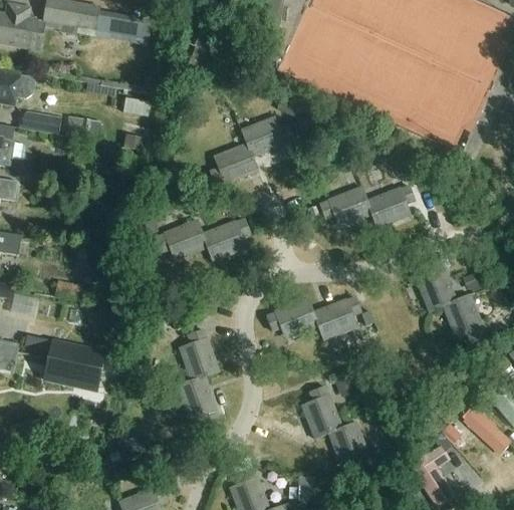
[(44,0),(42,19),(148,38),(151,17),(99,9),(100,4),(76,0),(44,0)]
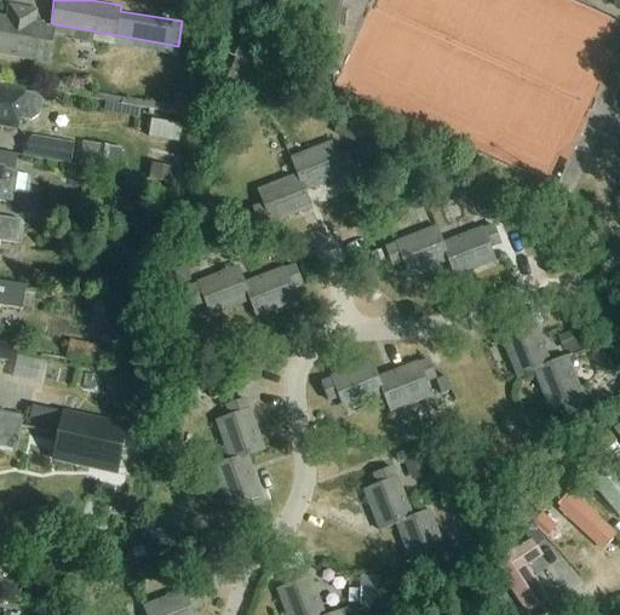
[(323,0),(320,28),(338,32),(342,0),(323,0)]
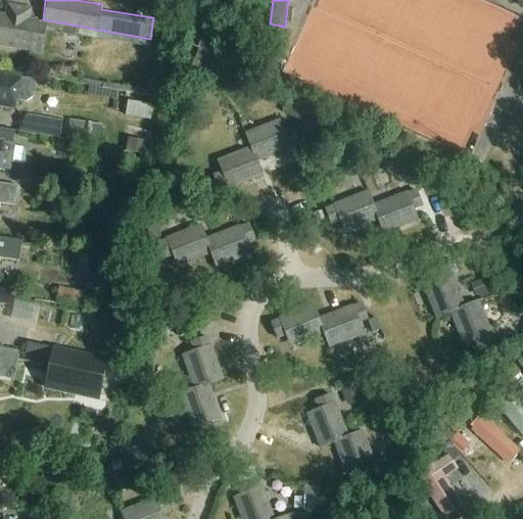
[(6,2),(4,13),(0,11),(0,43),(40,51),(46,20),(28,17),(30,6),(6,2)]
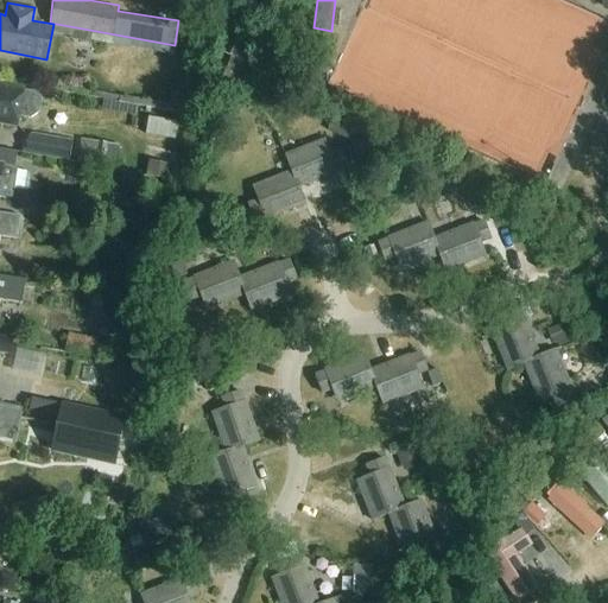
[(0,121),(17,125),(18,114),(33,116),(39,113),(42,96),(38,90),(23,88),(0,83),(0,121)]
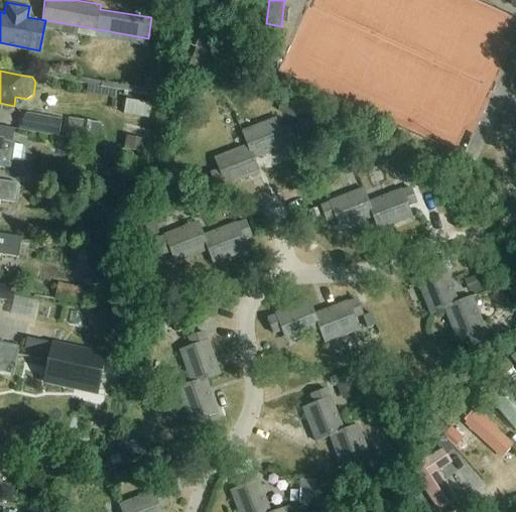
[(126,98),(123,112),(148,116),(150,102),(126,98)]
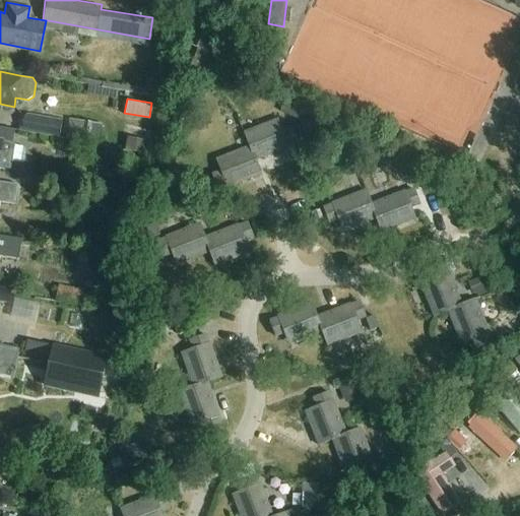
[(24,111),(21,127),(58,134),(61,118),(24,111)]
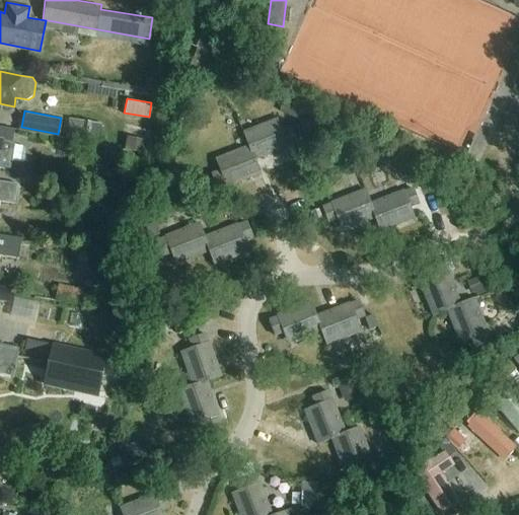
[(253,158),(254,157),(287,145),(287,144),(296,140),(290,125),(281,129),(277,118),(242,131),(248,145),(253,158)]
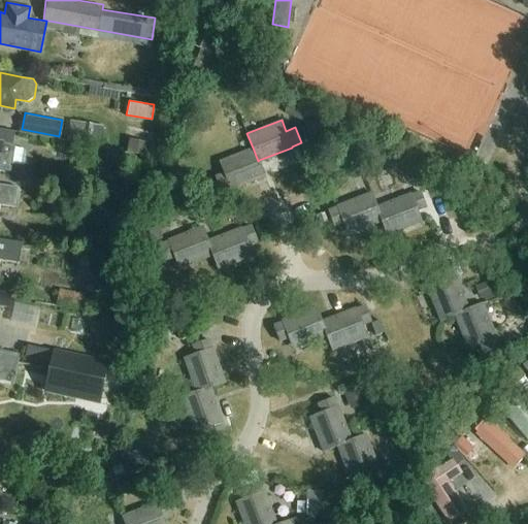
[(302,127),(306,136),(323,129),(319,120),(302,127)]
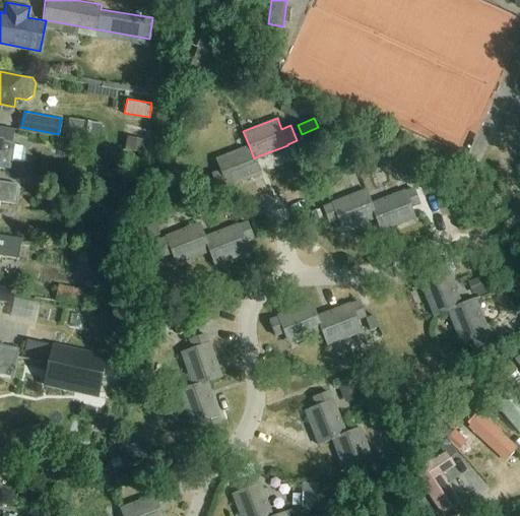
[(80,140),(98,143),(102,124),(84,121),(80,140)]
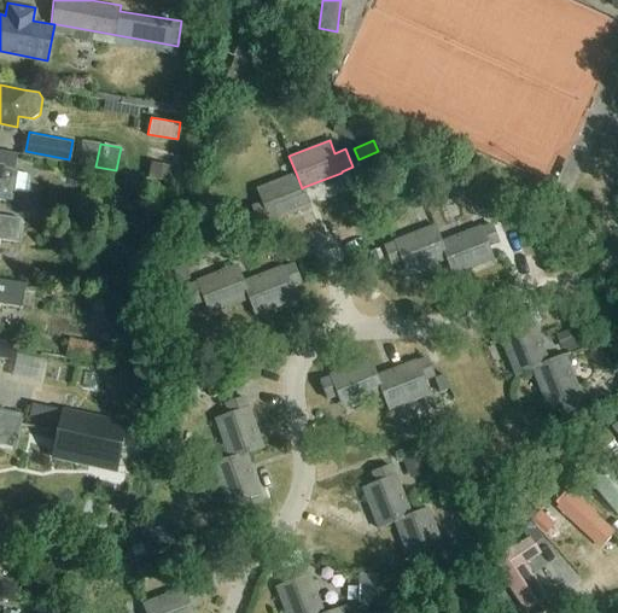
[(0,199),(9,200),(12,176),(17,152),(0,150),(0,199)]
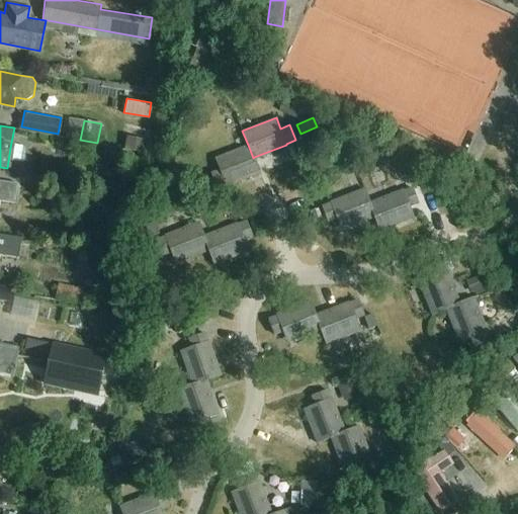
[(143,150),(145,138),(126,135),(124,147),(143,150)]
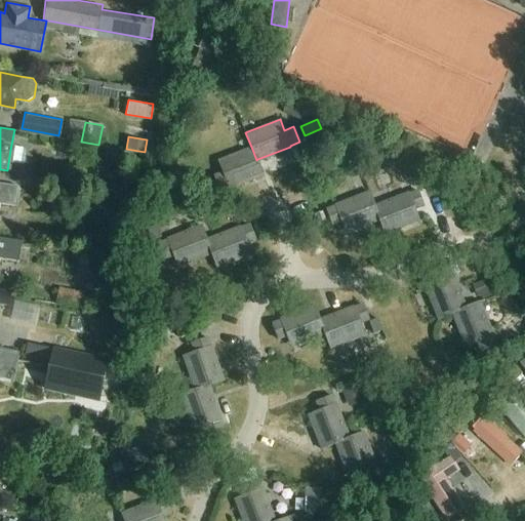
[(148,142),(146,155),(161,157),(163,144),(148,142)]
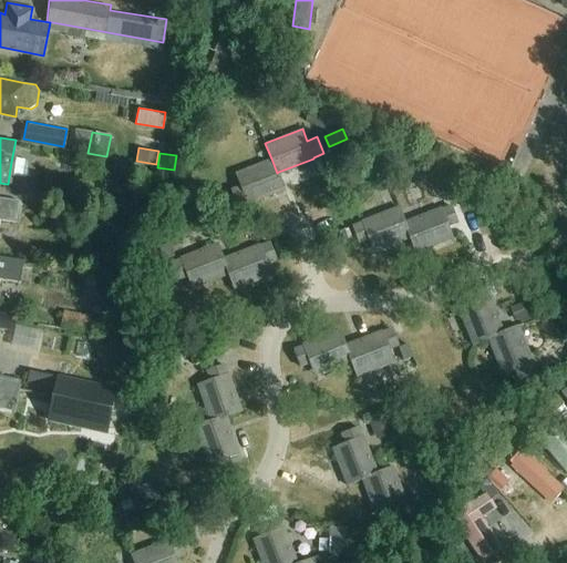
[(284,187),(278,172),(277,173),(271,159),(235,173),(240,185),(230,188),(237,205),(246,201),(247,203),(284,187)]
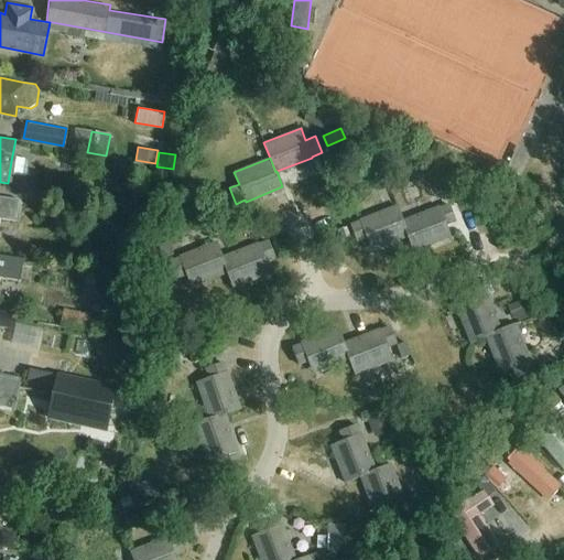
[(190,183),(180,191),(188,200),(197,191),(190,183)]
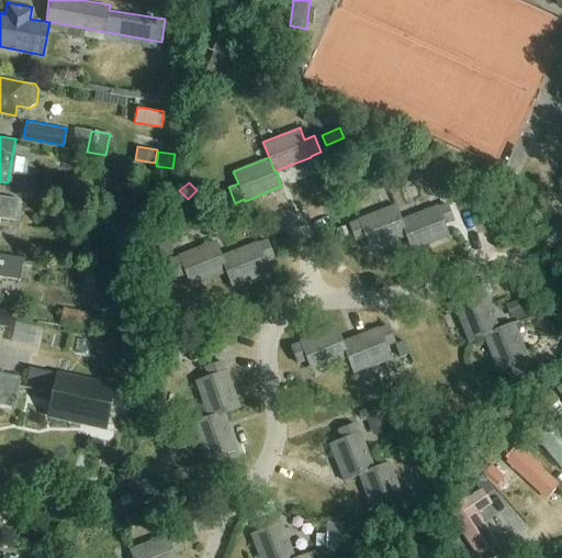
[(48,205),(49,190),(35,189),(34,203),(48,205)]
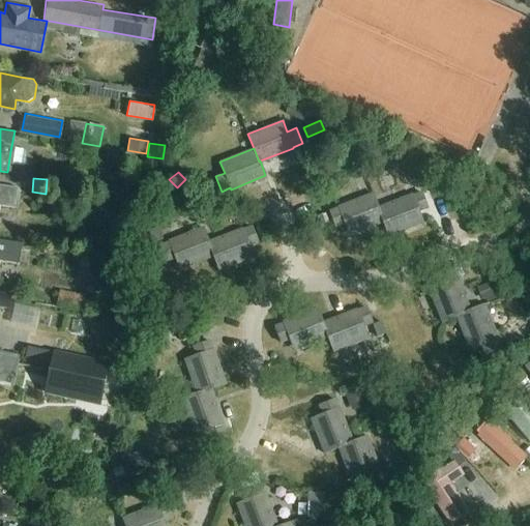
[(0,204),(2,205),(13,206),(17,186),(0,183),(0,204)]
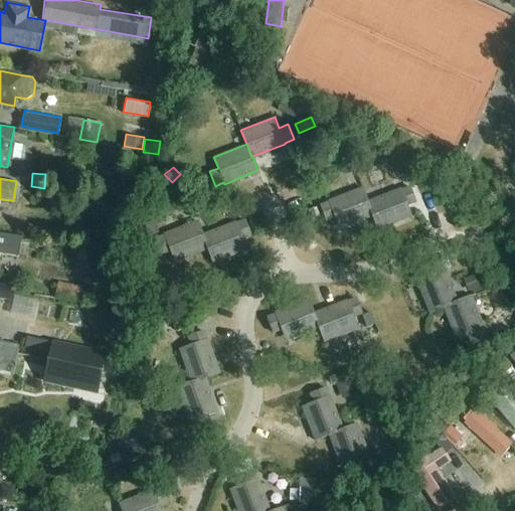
[(372,213),(371,214),(376,227),(410,214),(405,203),(414,200),(408,185),(399,188),(399,187),(367,200),(372,213)]
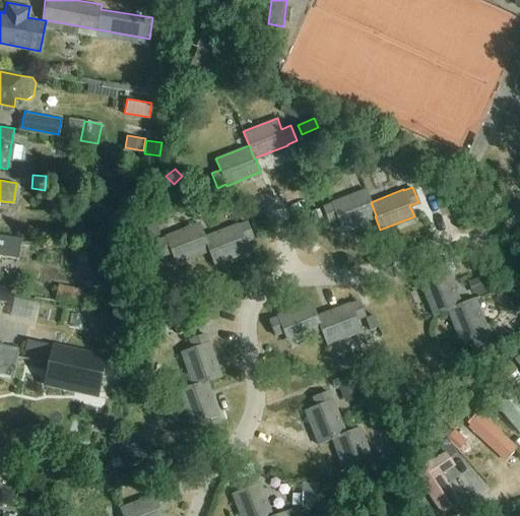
[(341,229),(375,216),(376,215),(371,202),(365,188),(331,201),(331,203),(323,206),(328,221),(337,217),(341,229)]
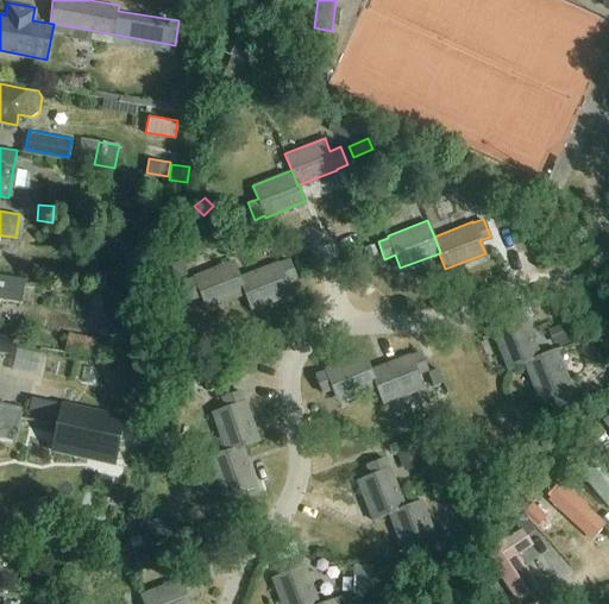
[(374,243),(363,246),(369,263),(380,259),(374,243)]
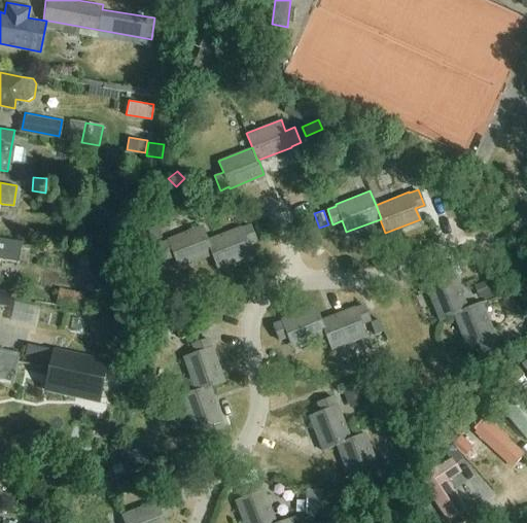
[(212,252),(211,253),(216,268),(251,254),(247,242),(255,239),(250,223),(241,228),(240,227),(207,239),(212,252)]
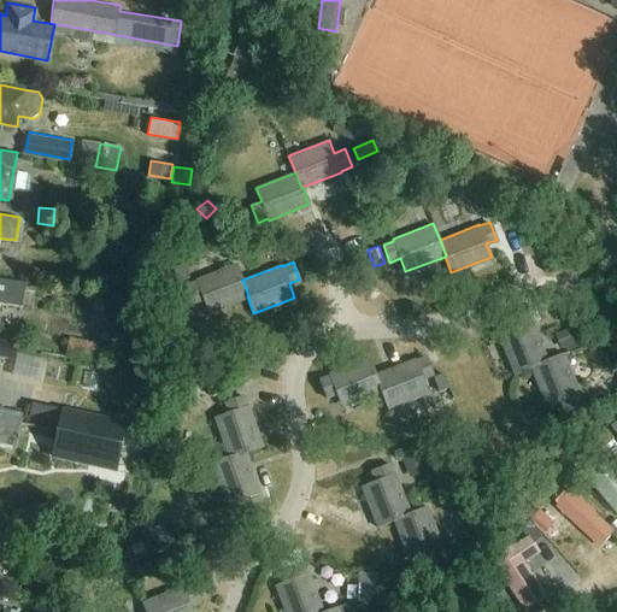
[(209,311),(247,296),(248,295),(242,280),(236,264),(195,280),(195,281),(186,284),(193,302),(203,298),(209,311)]
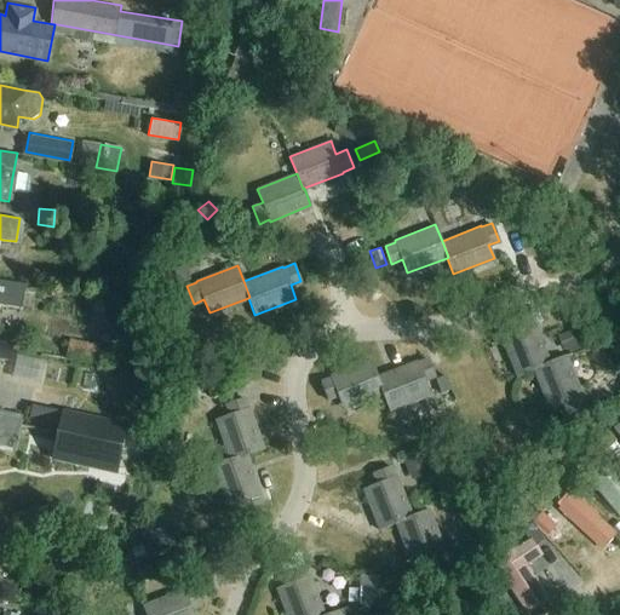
[(0,303),(21,306),(24,283),(0,279),(0,303)]
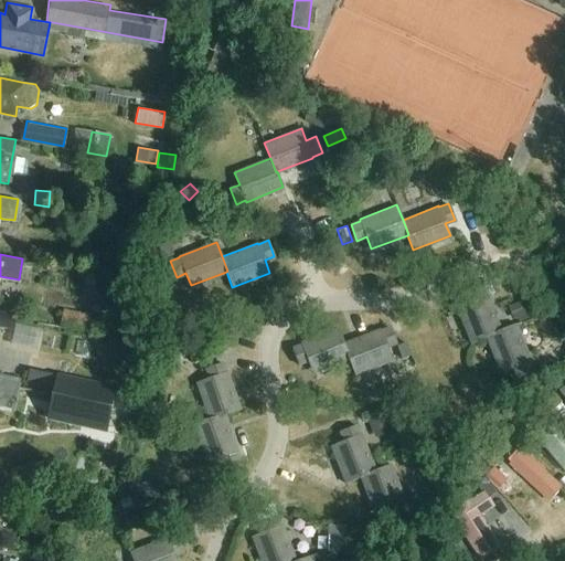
[(100,274),(96,286),(109,292),(115,279),(100,274)]
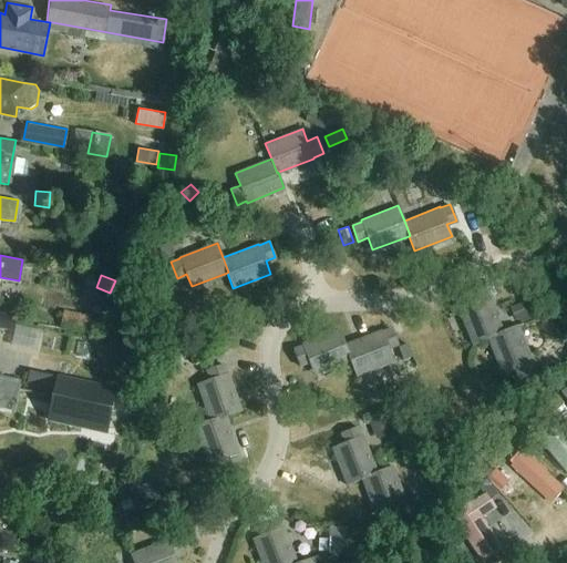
[(473,344),(487,337),(487,336),(502,330),(487,295),(486,295),(482,285),(466,292),(470,302),(457,306),(473,344)]
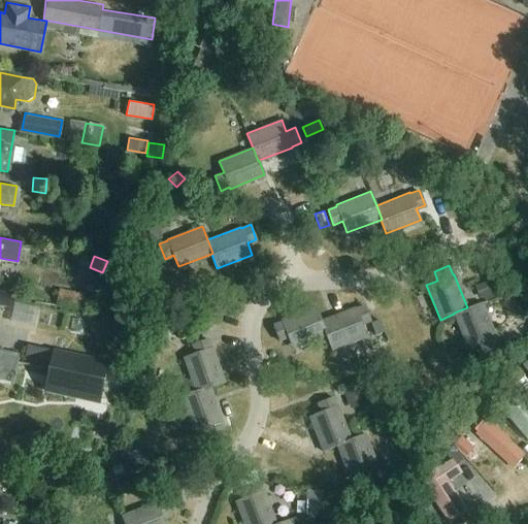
[(491,277),(475,284),(481,296),(496,290),(491,277)]
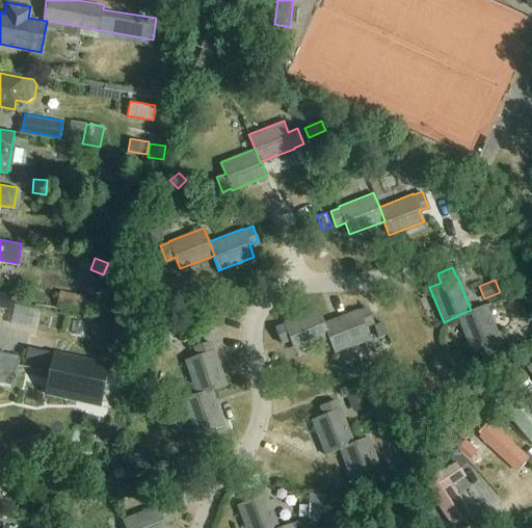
[(60,289),(58,302),(85,308),(87,294),(60,289)]
